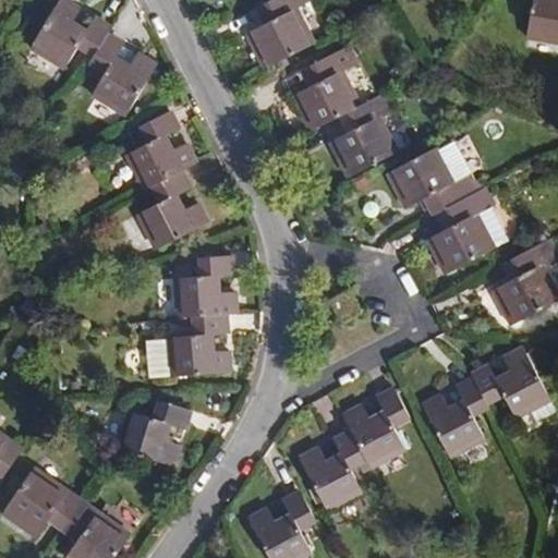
[(64,0),(59,0),(29,50),(61,71),(76,49),(93,59),(88,65),(104,75),(91,97),(123,118),(156,67),(137,55),(129,67),(116,58),(122,46),(107,37),(111,29),(95,19),(86,31),(72,23),(80,10),(64,0)]
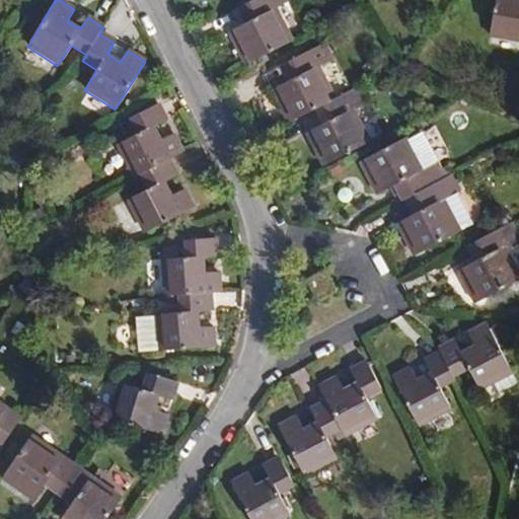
[(228,33),(244,65),(292,40),(277,9),(288,3),(286,0),(251,0),(236,8),(244,24),(228,33)]
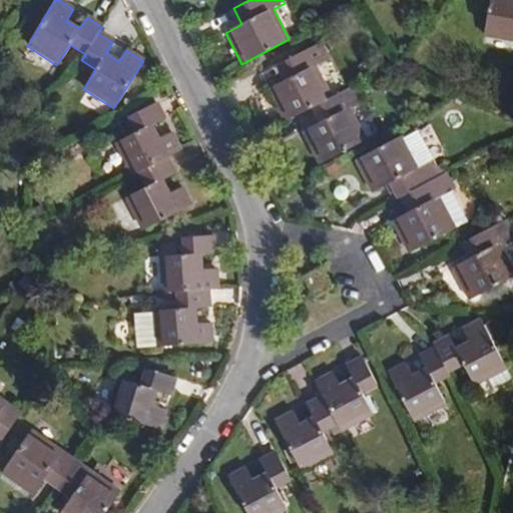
[(512,0),(491,0),(485,36),(512,41),(512,0)]
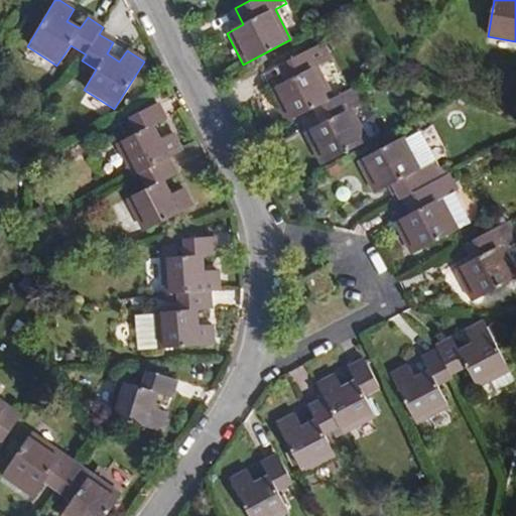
[(302,133),(319,165),(368,141),(352,109),(361,104),(353,88),(334,98),(318,66),(327,60),(319,45),(279,67),(286,82),(269,90),(285,123),(312,109),(320,124),(302,133)]
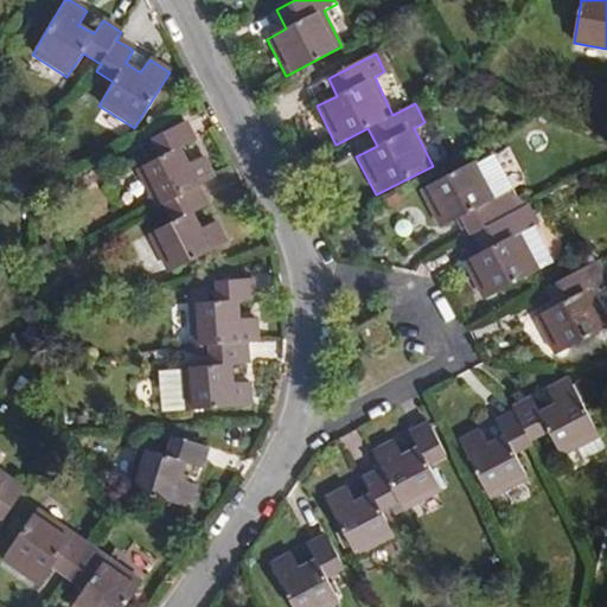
[(147,236),(167,274),(227,243),(215,221),(200,229),(193,213),(208,205),(199,185),(213,178),(203,157),(187,165),(180,148),(195,140),(185,120),(151,140),(160,158),(134,171),(154,209),(163,204),(172,223),(147,236)]
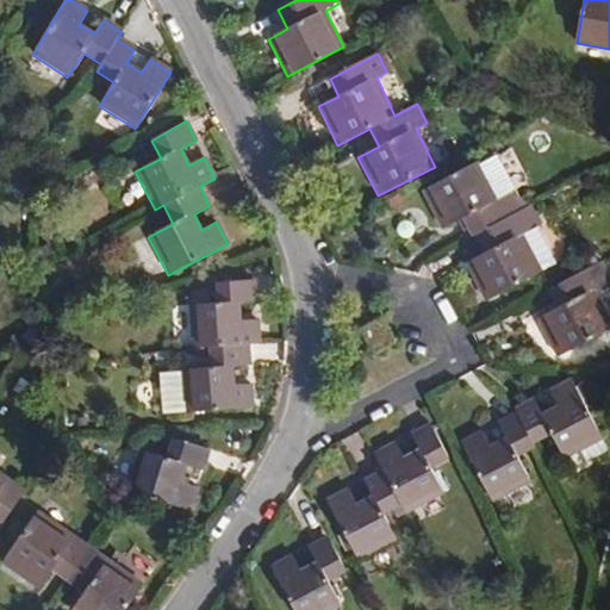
[(514,190),(496,155),(480,165),(498,198),(512,191),(514,190)]
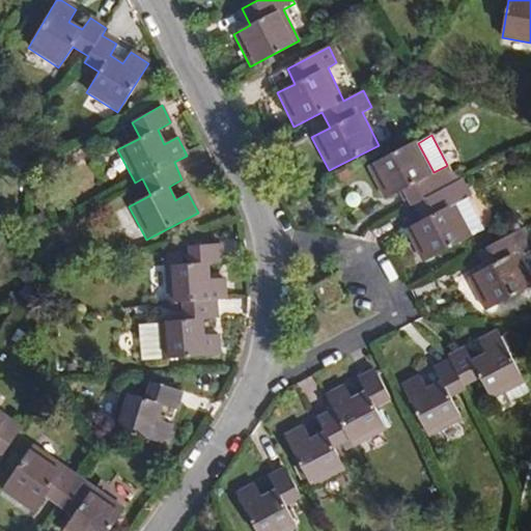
[(434,172),(418,143),(417,141),(366,167),(383,199),(403,189),(412,203),(413,202),(421,220),(403,228),(422,261),(471,236),(454,203),(465,198),(456,182),(454,183),(450,174),(446,166),(434,172)]
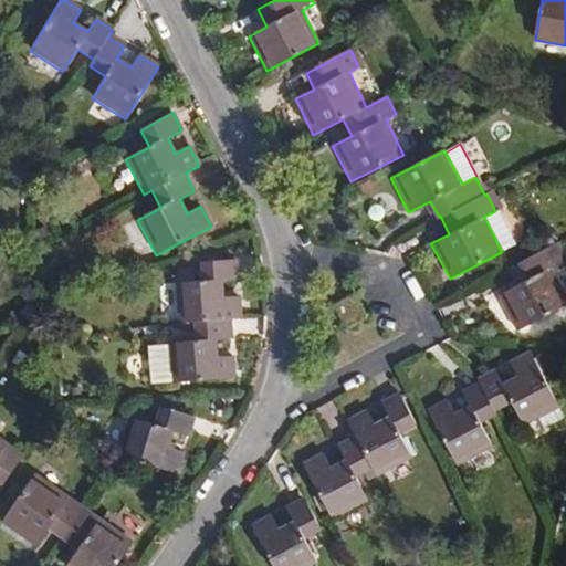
[(493,189),(488,181),(480,186),(484,195),(486,194),(493,189)]
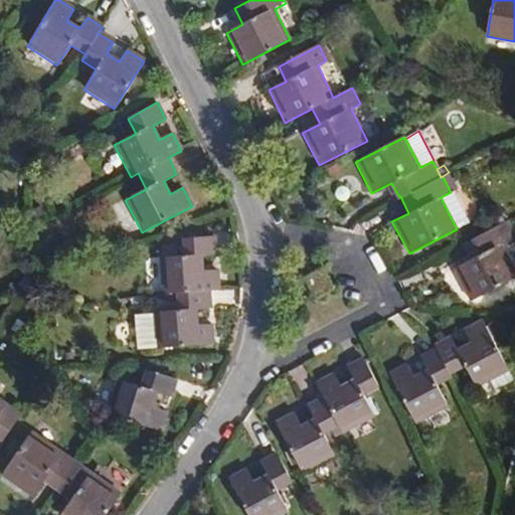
[(470,222),(454,191),(451,192),(441,197),(457,229),(470,222)]
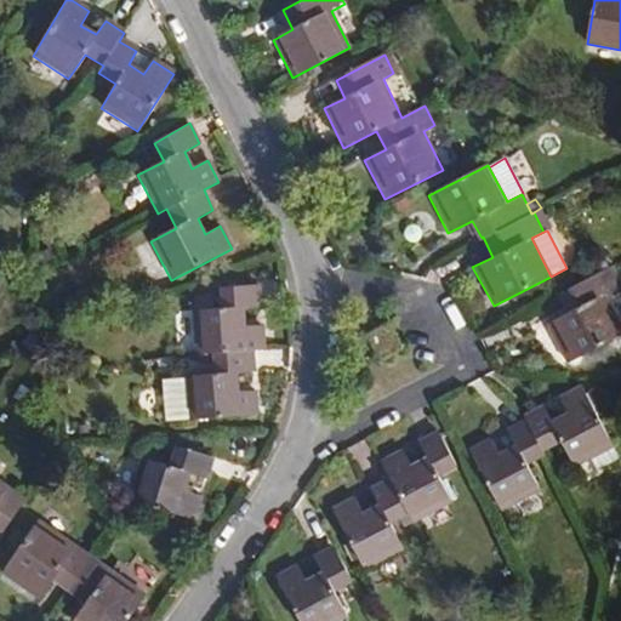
[(548,326),(568,364),(620,335),(620,328),(605,295),(620,285),(620,278),(615,265),(559,295),(569,314),(548,326)]
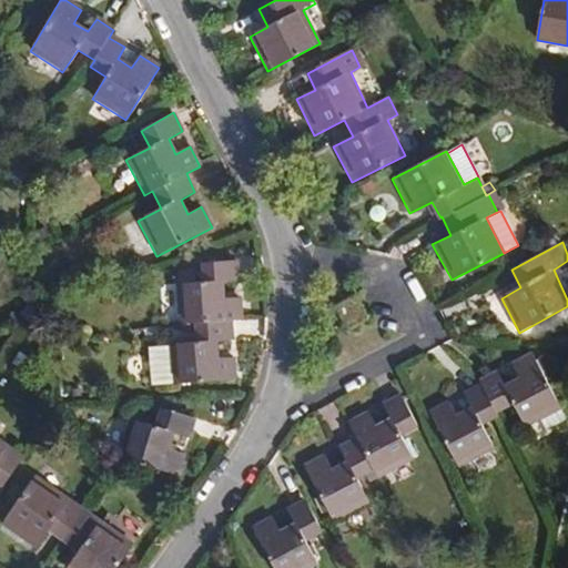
[(241,321),(240,297),(223,298),(222,282),(237,282),(237,261),(202,263),(202,284),(193,284),(178,285),(180,323),(194,323),(194,334),(194,343),(171,345),(171,347),(173,385),(234,381),(233,358),(217,358),(216,341),(232,340),(231,321),(241,321)]
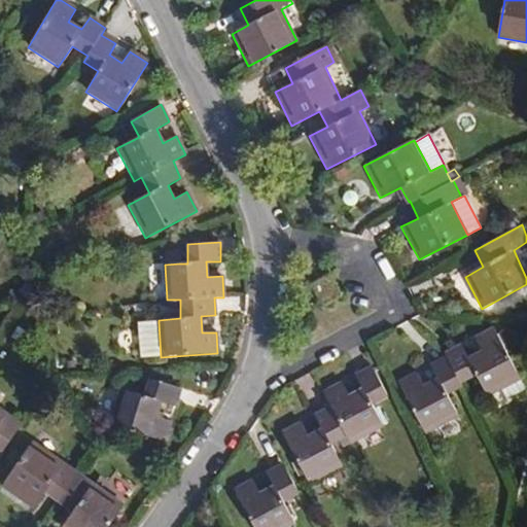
[(329,274),(310,283),(320,304),(340,295),(329,274)]
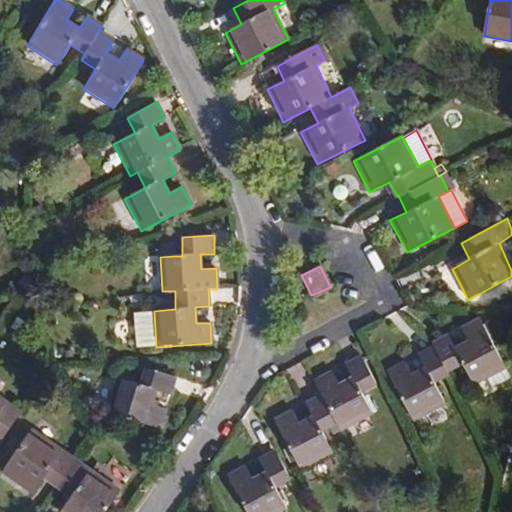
[(175,301),(175,291),(162,291),(163,300),(175,301)]
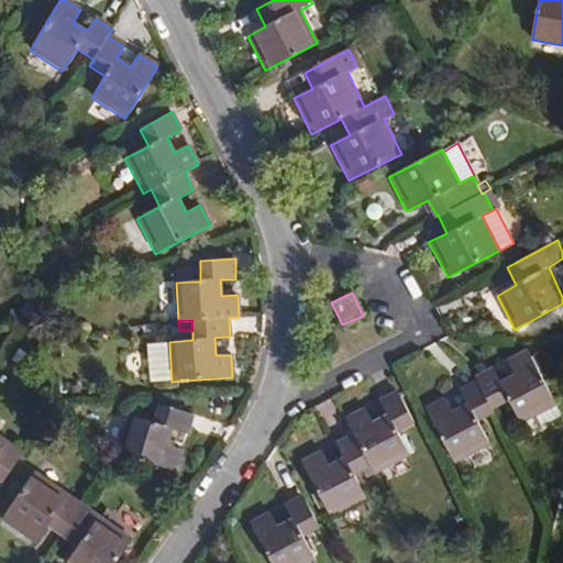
[(172,382),(169,344),(147,345),(148,383),(172,382)]
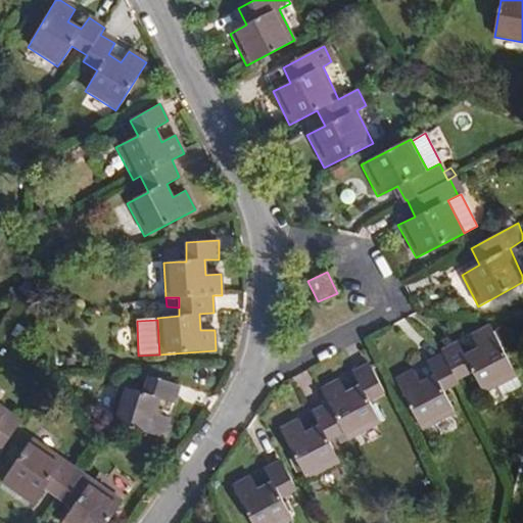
[(522,387),(500,343),(510,339),(503,325),(492,331),(490,326),(471,334),(477,347),(464,354),(457,342),(441,349),(443,352),(458,381),(473,374),(483,393),(498,386),(504,396),(522,387)]
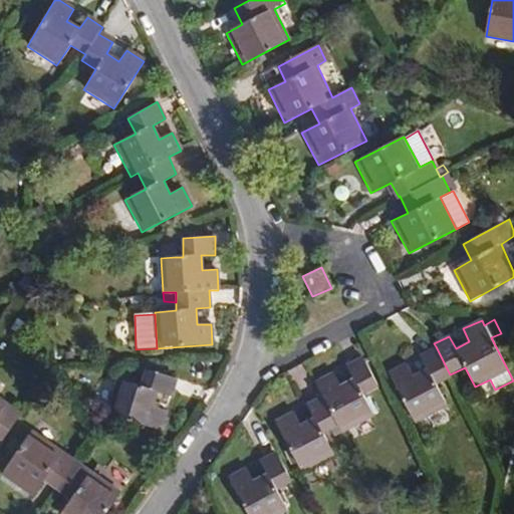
[(450,374),(436,346),(419,355),(425,368),(412,374),(405,362),(387,372),(414,423),(447,406),(436,386),(452,377),(450,374)]
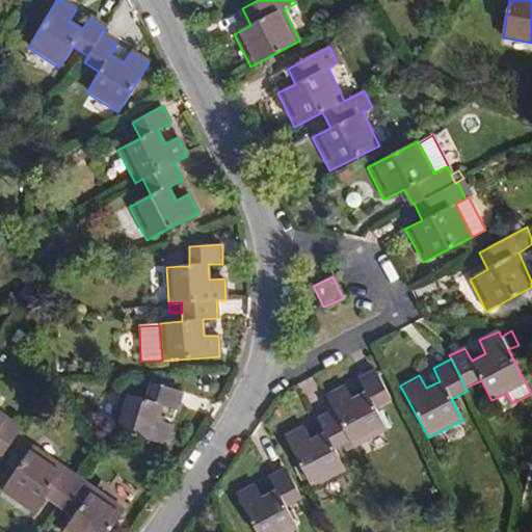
[(387,431),(374,407),(389,400),(373,370),(356,378),(364,392),(351,399),(344,386),(324,397),(331,409),(316,419),(322,432),(309,440),(302,426),(283,434),(311,486),(345,470),(338,455),(334,448),(348,441),(351,448),(387,431)]
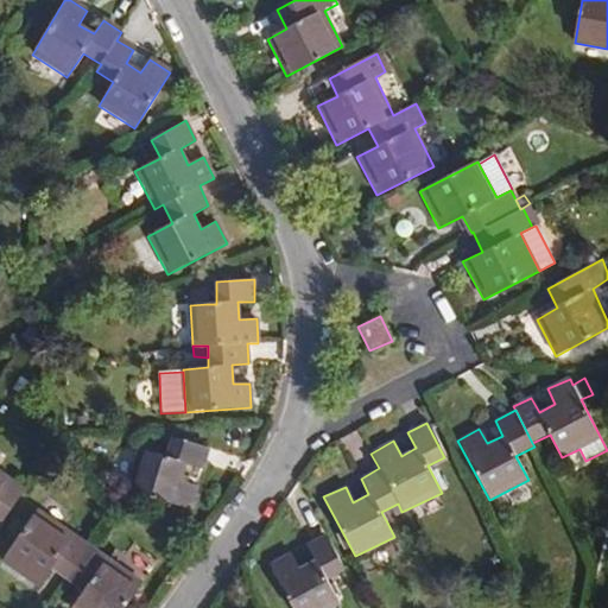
[(138,449),(124,489),(188,511),(196,486),(182,481),(188,464),(201,470),(208,449),(172,437),(165,457),(138,449)]
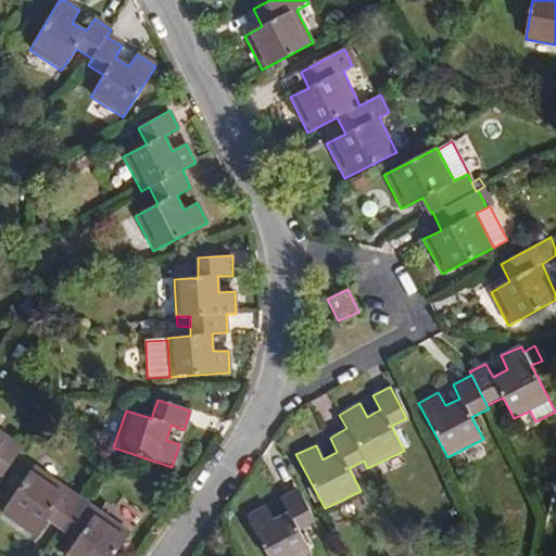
[(0,431),(0,476),(1,477),(22,447),(0,431)]
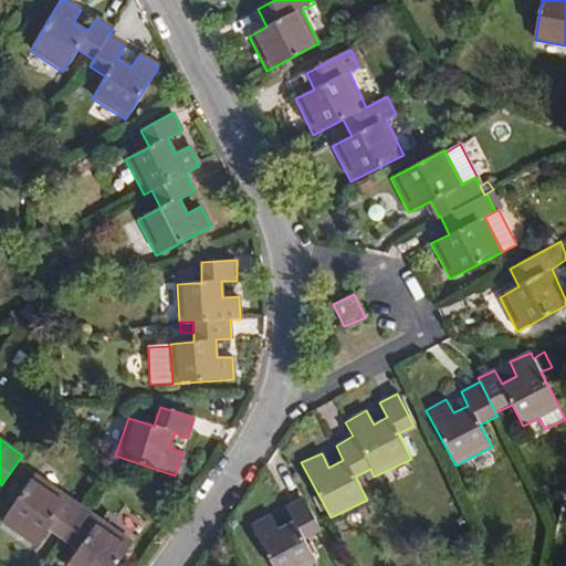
[(359,484),(374,477),(370,469),(355,477),(359,484)]
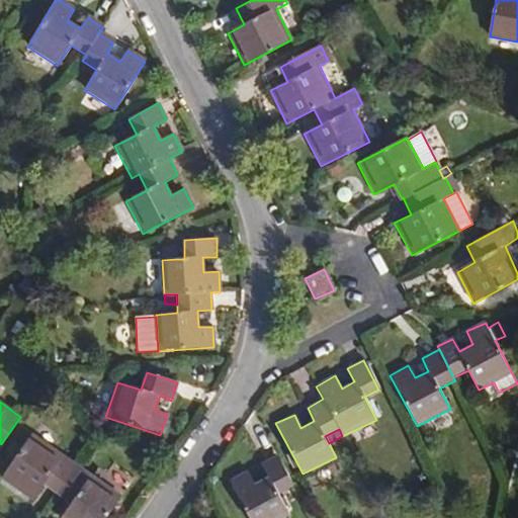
[(31,435),(1,479),(30,500),(41,483),(70,504),(60,517),(105,517),(120,497),(31,435)]
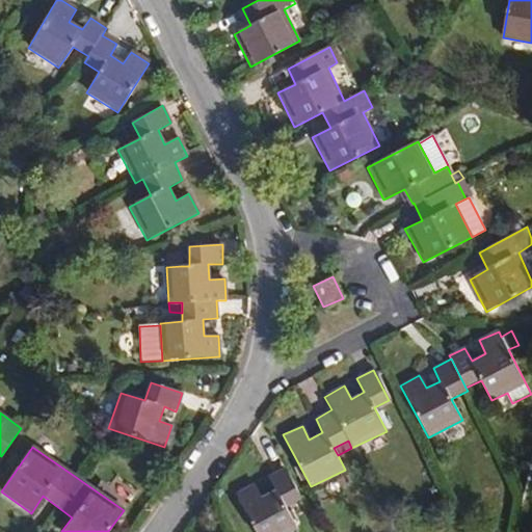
[(254,483),(235,494),(255,531),(290,531),(296,529),(286,506),(300,499),(285,468),(267,476),(274,490),(260,498),(254,483)]
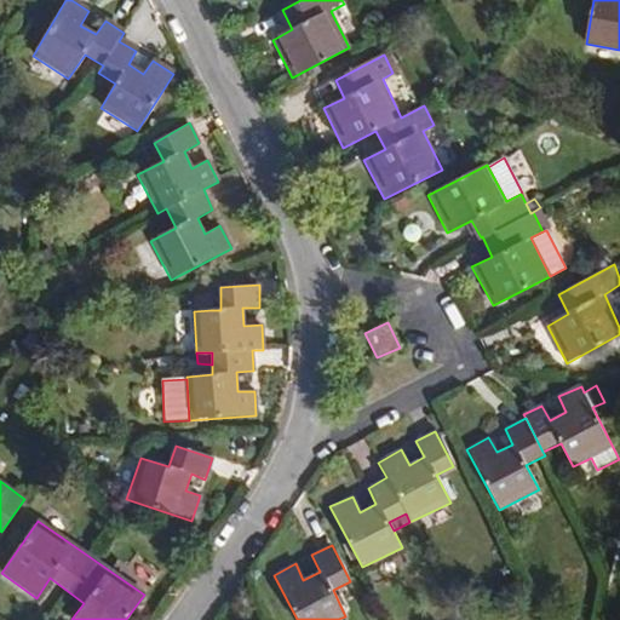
All buildings are outlined.
